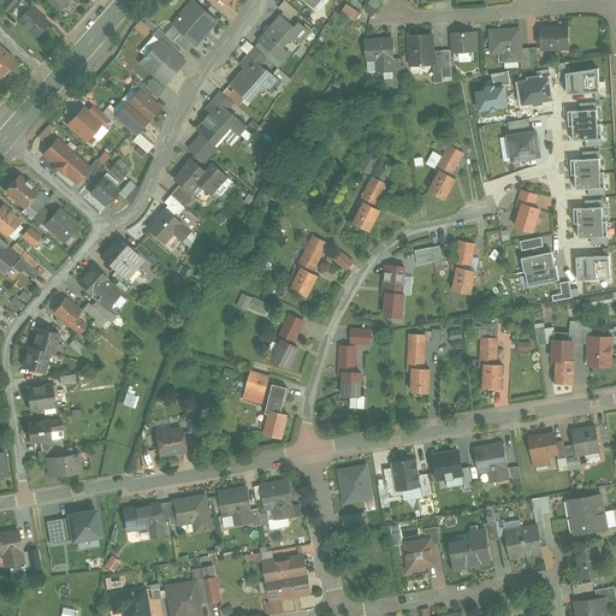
[(21,4),(17,0),(0,0),(0,4),(9,12),(11,15),(21,4)]
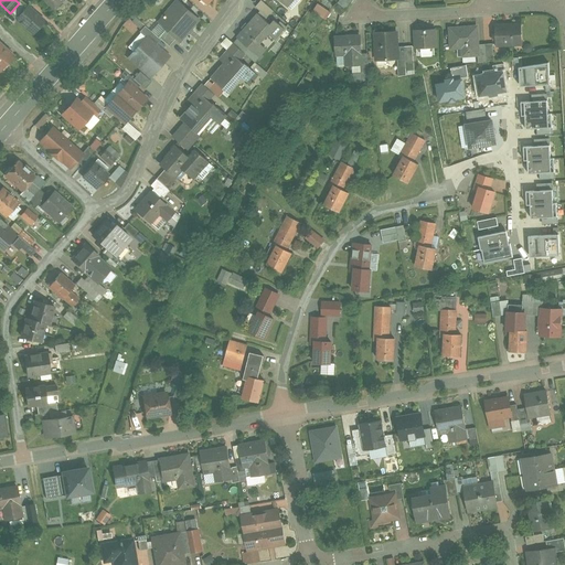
[(45,21),(22,0),(20,3),(19,3),(10,13),(8,11),(4,16),(13,23),(17,20),(33,34),(45,21)]
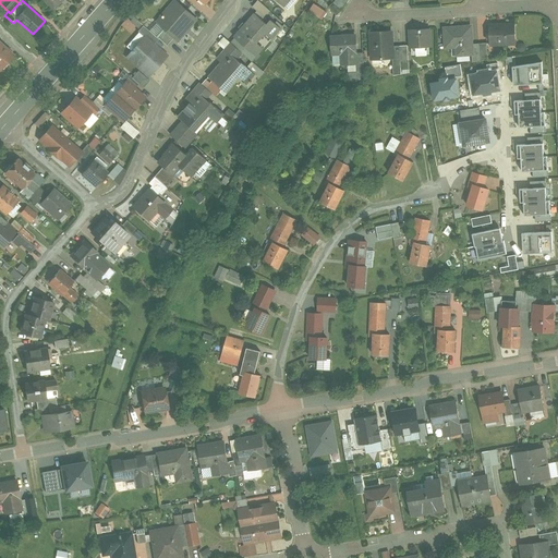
[(339,14),(344,0),(332,0),(329,9),(339,14)]
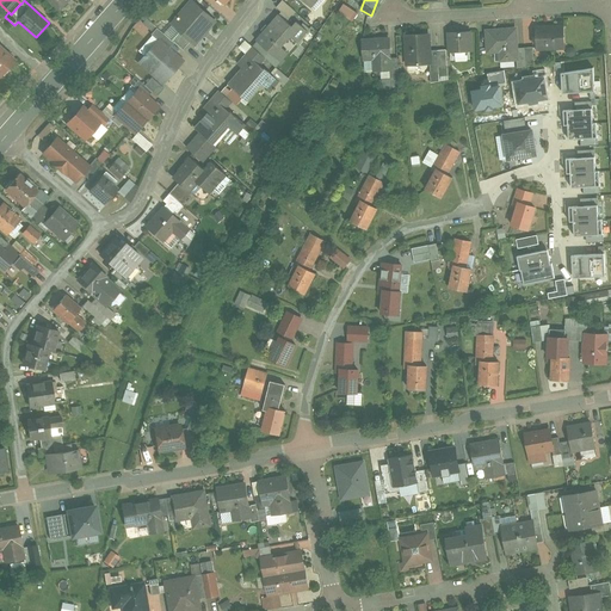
[(215,22),(193,2),(174,23),(181,30),(192,39),(196,43),(215,22)]
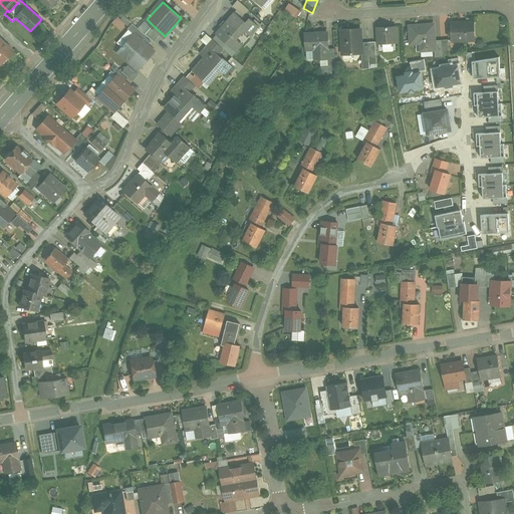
[(286,3),(282,10),(294,17),(298,10),(286,3)]
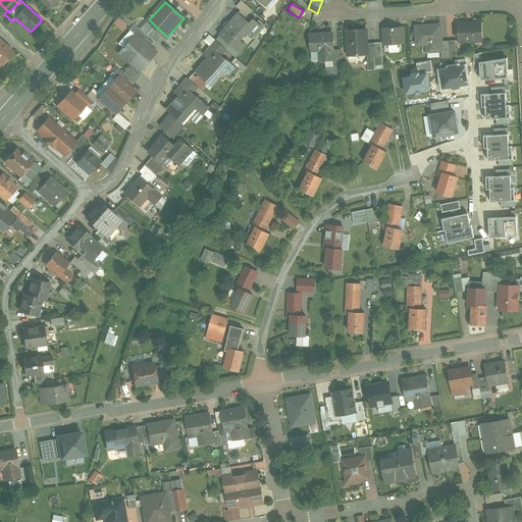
[(239,11),(219,34),(241,52),(242,52),(236,46),(250,30),(256,35),(263,27),(254,18),(251,21),(239,11)]
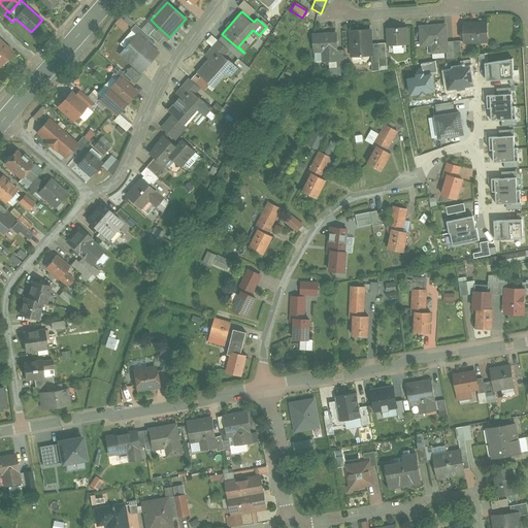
[(487,23),(463,24),(464,42),(488,41),(487,23)]
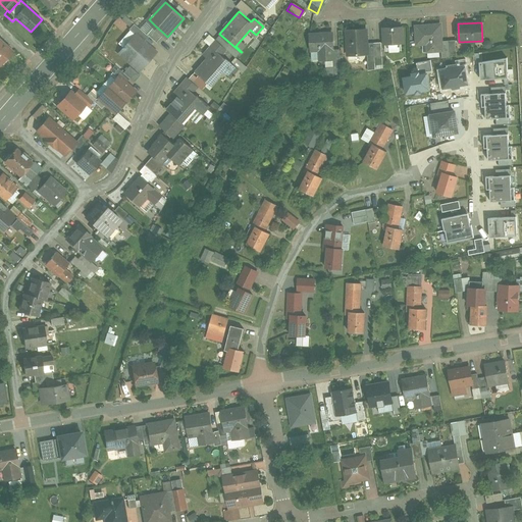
[(149,37),(135,23),(129,30),(131,31),(137,36),(144,42),(149,37)]
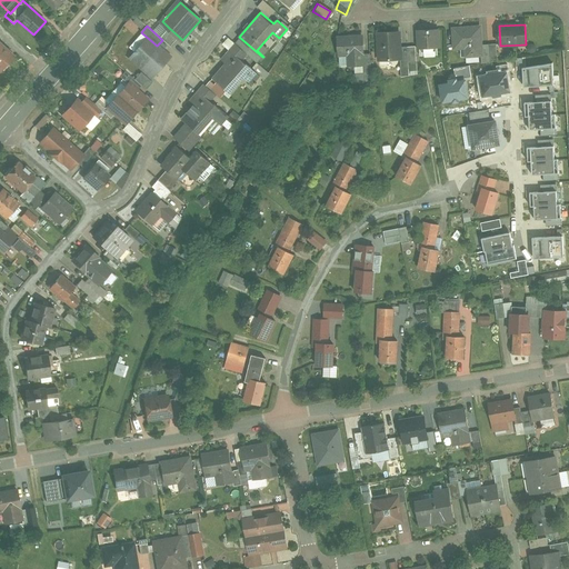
[(481,27),(453,29),(455,48),(470,47),(471,56),(481,56),(482,55),(481,45),(481,27)]
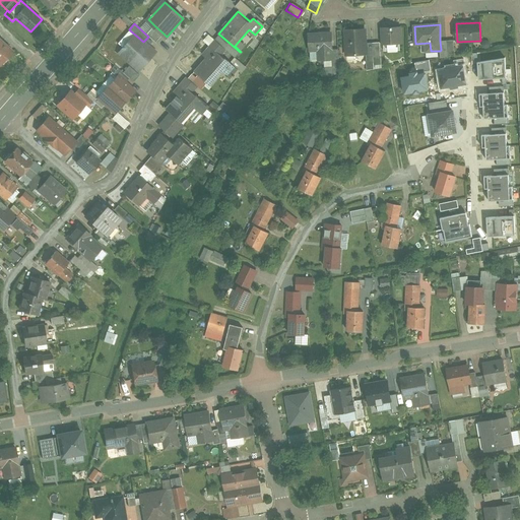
[(164,34),(154,25),(147,34),(156,42),(164,34)]
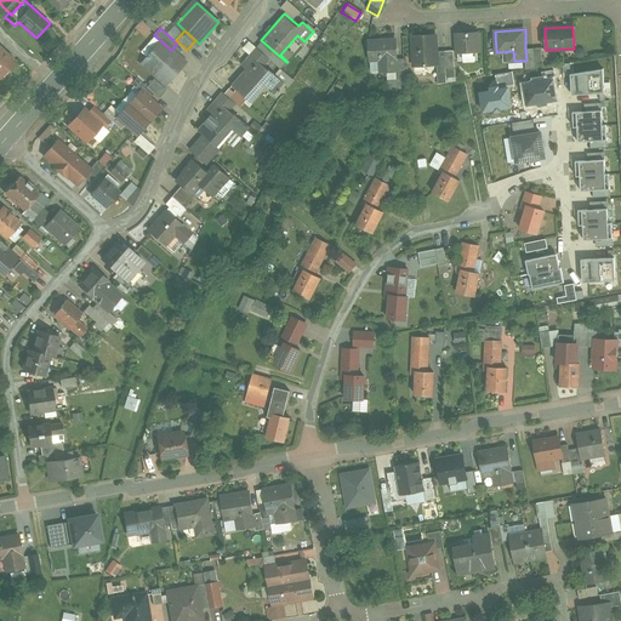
[(478,32),(456,33),(456,36),(455,36),(456,45),(457,45),(457,52),(479,52),(478,32)]
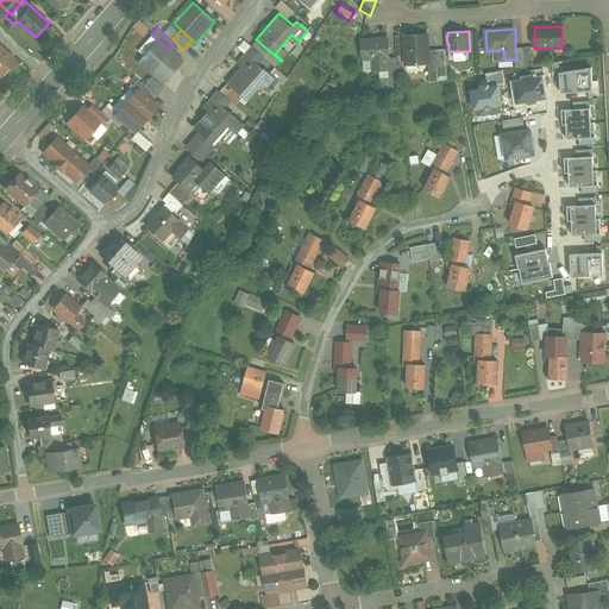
[(428,33),(405,35),(407,64),(429,63),(429,50),(428,33)]
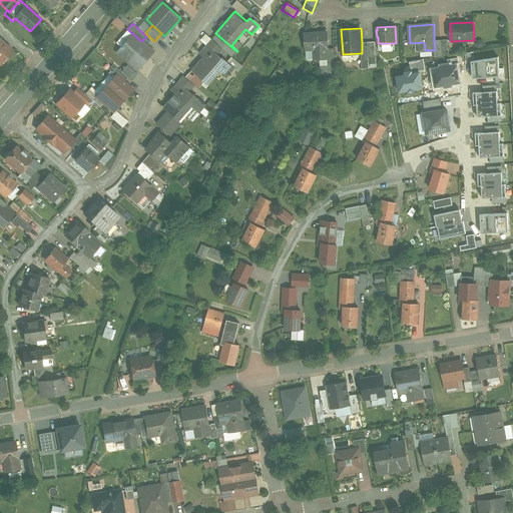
[(128,30),(117,43),(121,47),(122,46),(124,47),(134,35),(128,30)]
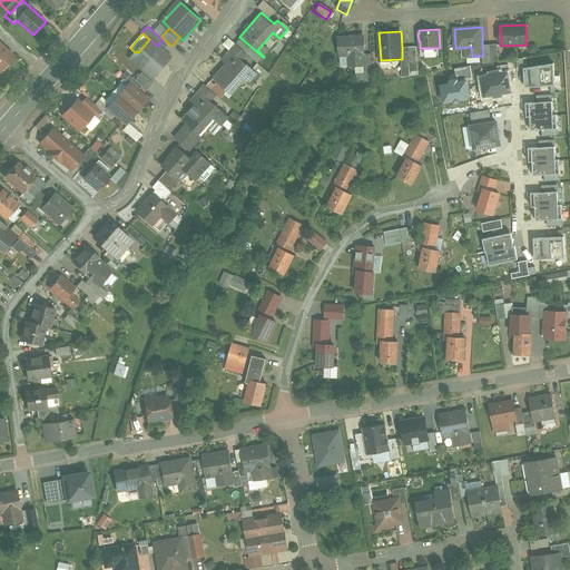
[(364,36),(340,37),(341,55),(352,53),(353,65),(365,64),(365,53),(364,36)]
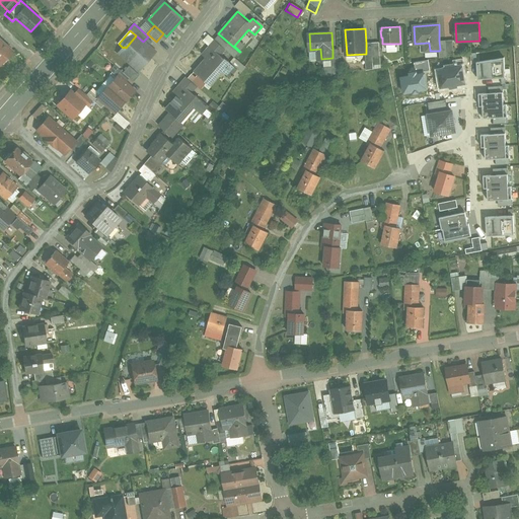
[(136,35),(126,48),(124,47),(123,48),(124,49),(120,54),(138,69),(154,52),(143,42),(136,35)]
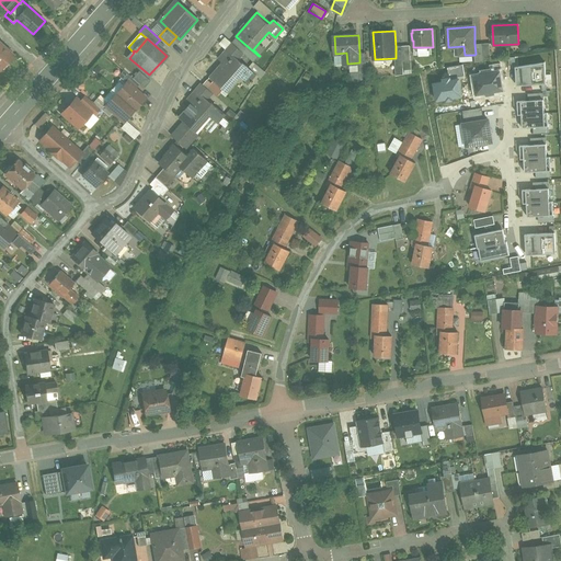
[(15,55),(0,42),(0,70),(1,71),(3,68),(4,70),(9,65),(7,64),(15,55)]
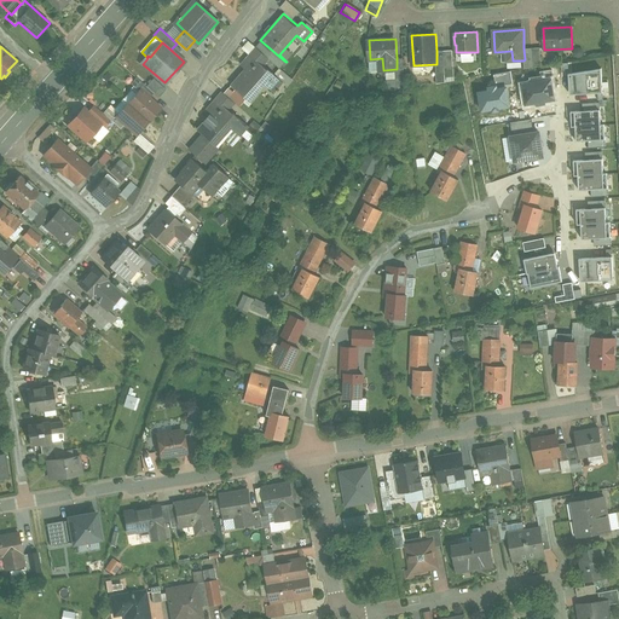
[(256,47),(247,59),(252,64),(232,86),(252,102),(260,92),(253,87),(260,79),(276,92),(284,82),(270,69),(268,69),(265,67),(271,59),(256,47)]
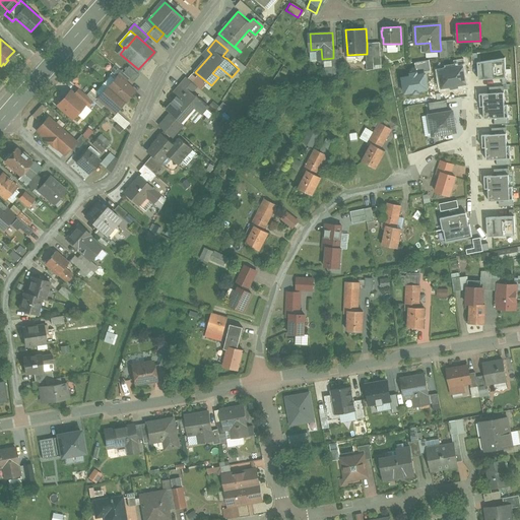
[(453,60),(454,66),(455,66),(465,65),(464,58),(453,60)]
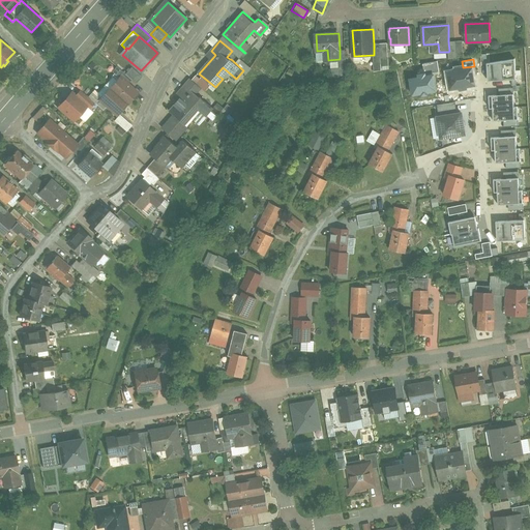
[(514,59),(488,64),(489,81),(516,78),(514,59)]
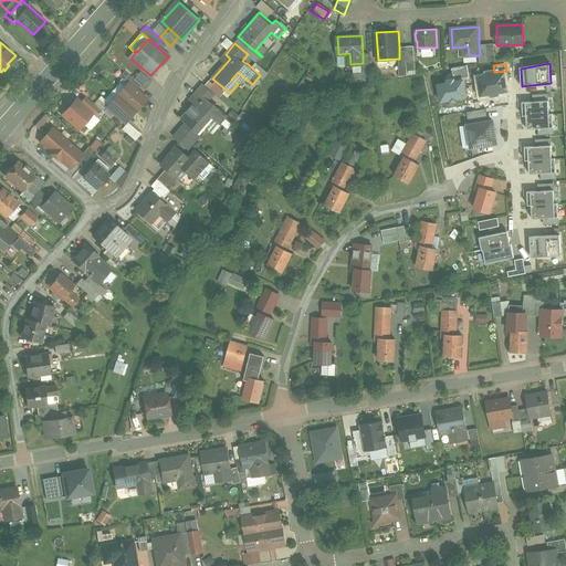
[(451,67),(453,79),(457,79),(469,76),(468,65),(451,67)]
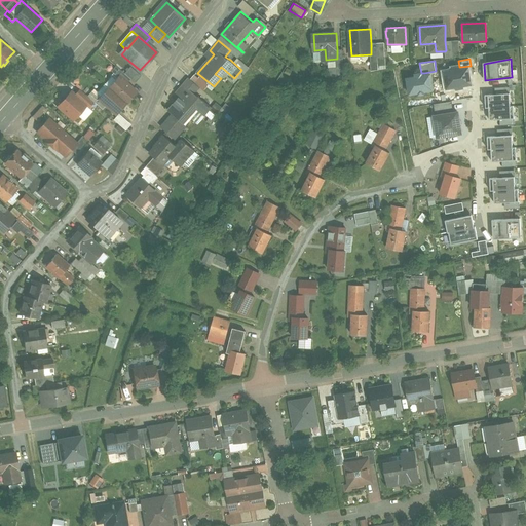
[(142,76),(130,66),(125,73),(136,82),(142,76)]
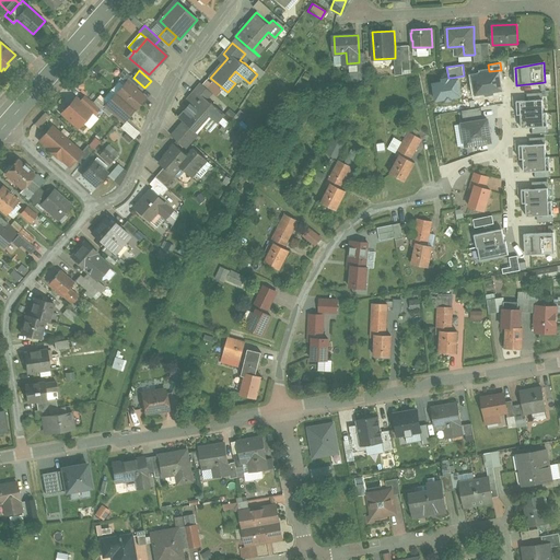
[(483,74),(473,77),(476,94),(486,93),(487,94),(492,93),(492,91),(501,90),(499,72),(491,73),(490,71),(489,71),(482,72),(483,74)]
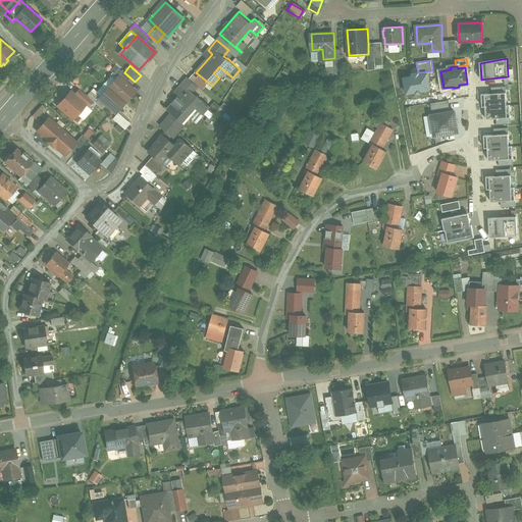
[(413,76),(404,77),(407,93),(415,92),(416,94),(421,93),(421,91),(429,90),(427,73),(421,74),(421,72),(418,72),(413,73),(413,76)]
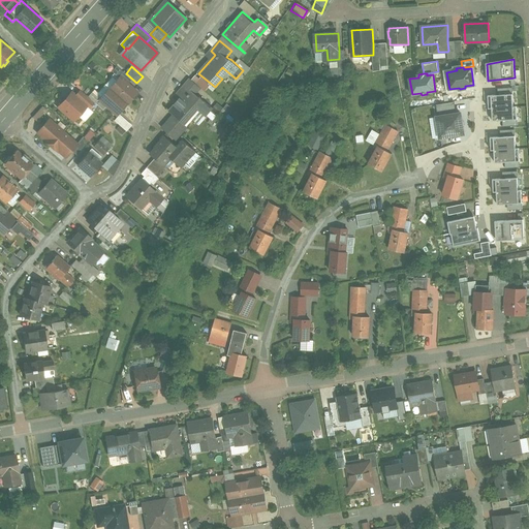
[(136,92),(121,78),(111,89),(127,102),(136,92)]
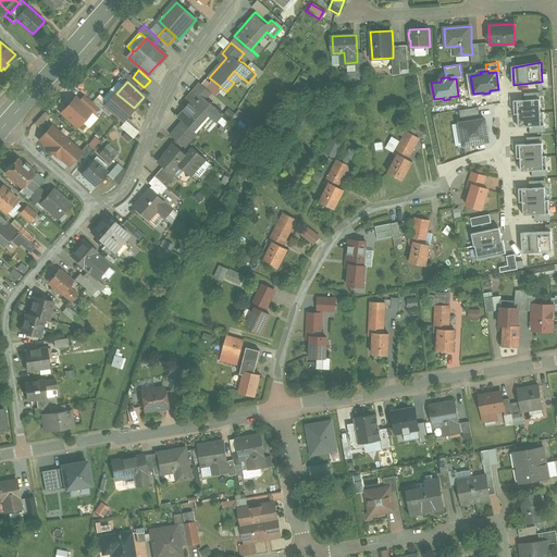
[(190,94),(195,97),(178,115),(184,120),(196,131),(202,123),(197,118),(203,110),(218,123),(225,113),(211,101),(211,102),(207,99),(213,93),(200,82),(190,94)]
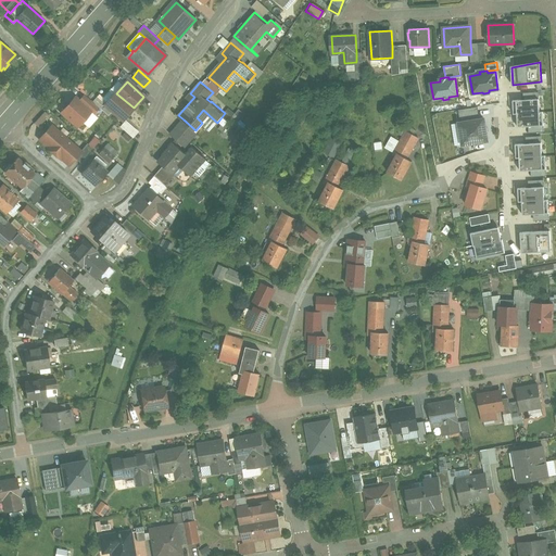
[(134,108),(116,93),(106,104),(113,111),(123,119),(134,108)]
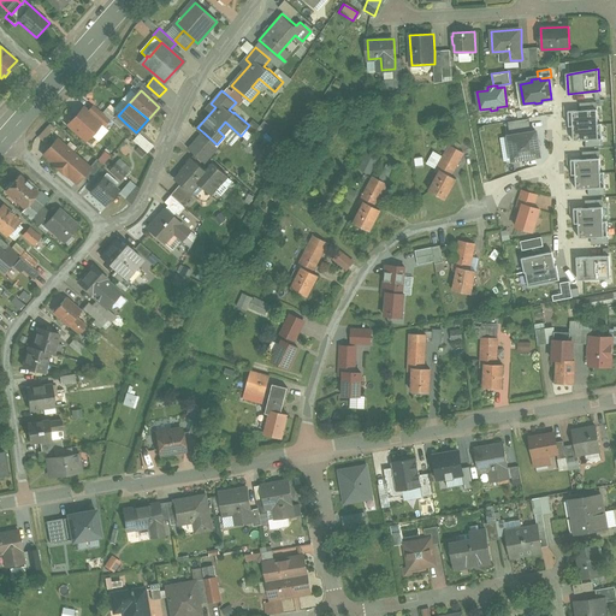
[(111,119),(94,105),(88,111),(102,124),(101,124),(104,126),(111,119)]
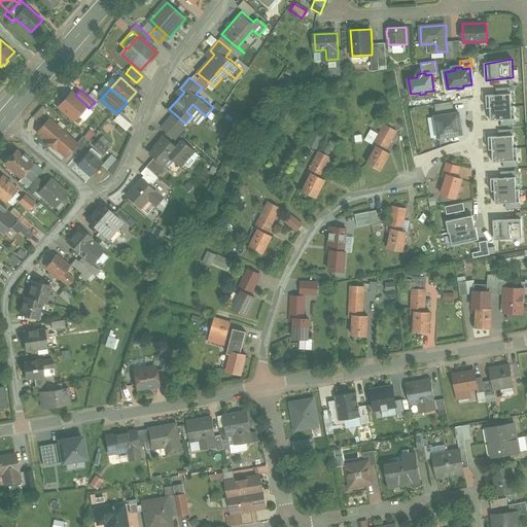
[(71,92),(59,106),(75,119),(86,106),(88,106),(75,95),(71,92)]
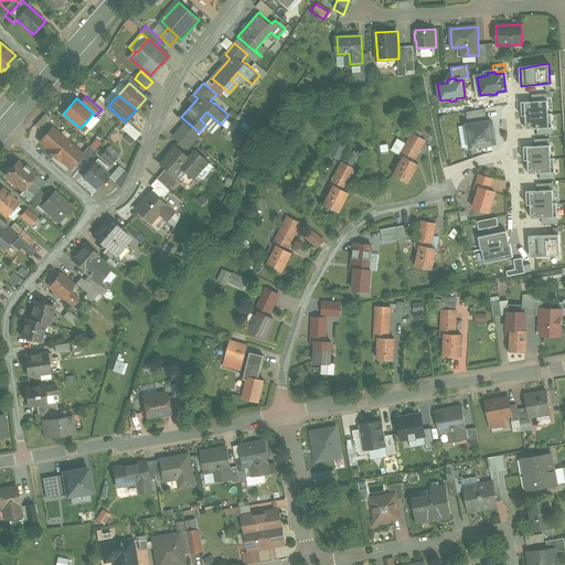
[(547,100),(522,102),(522,116),(525,116),(526,128),(552,127),(552,114),(548,114),(547,100)]
